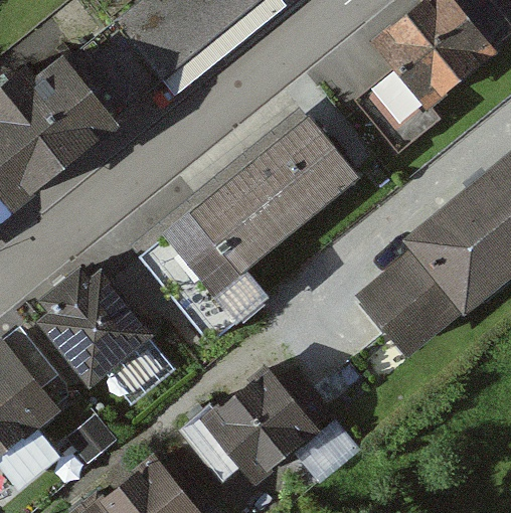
[(142,0),(67,60),(117,123),(263,0),(142,0)]
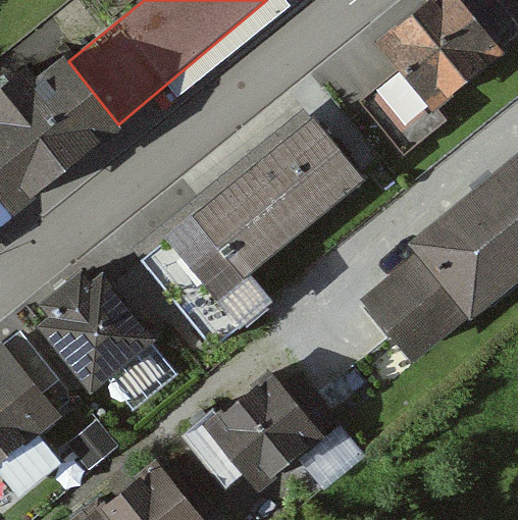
[(517,41),(517,20),(501,0),(438,0),(383,46),(403,69),(365,101),(409,154),(446,123),(434,111),(517,41)]
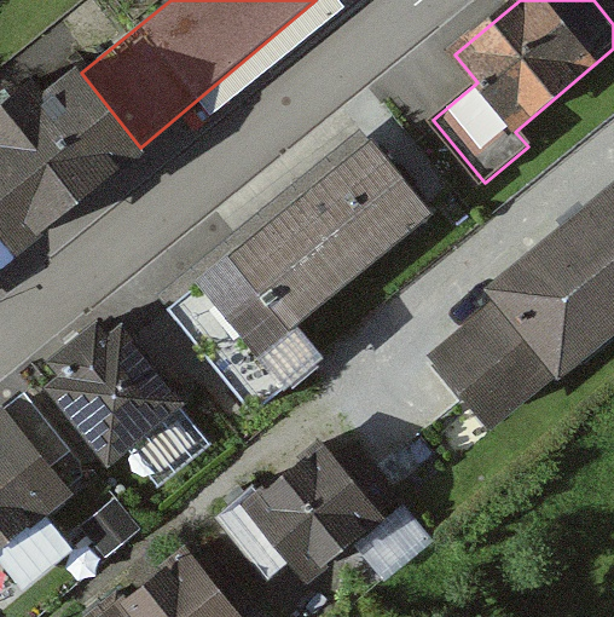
[(140,148),(81,73),(47,99),(36,85),(0,113),(0,229),(18,253),(145,154),(140,148)]
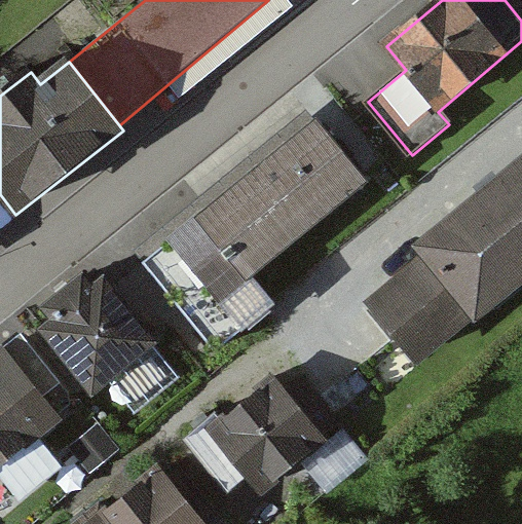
[(366,182),(319,121),(140,260),(215,354),(275,308),(249,273),(366,182)]
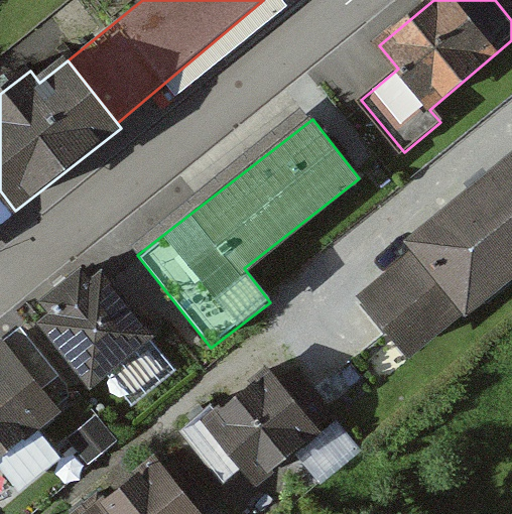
[(511,277),(511,160),(355,291),(412,360),(511,277)]
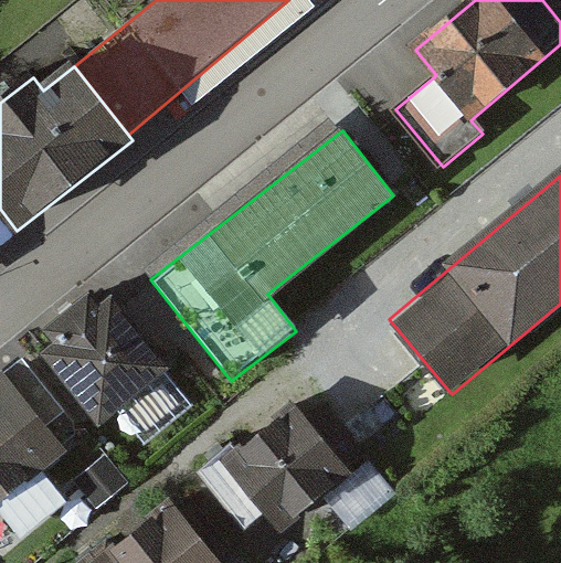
[(166,371),(106,297),(40,351),(99,424),(166,371)]
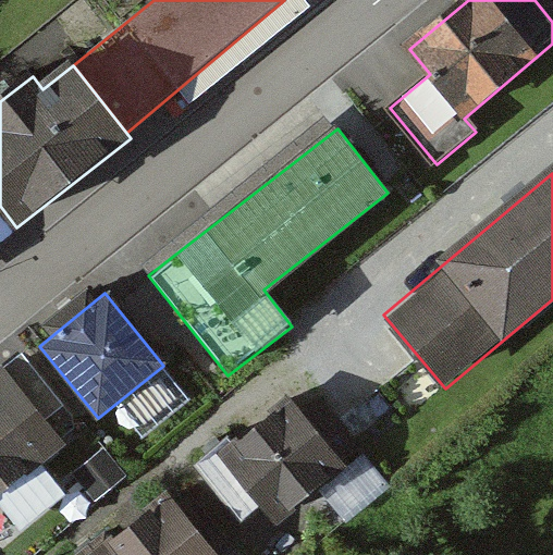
[(348,469),(293,402),(216,465),(270,532),(348,469)]
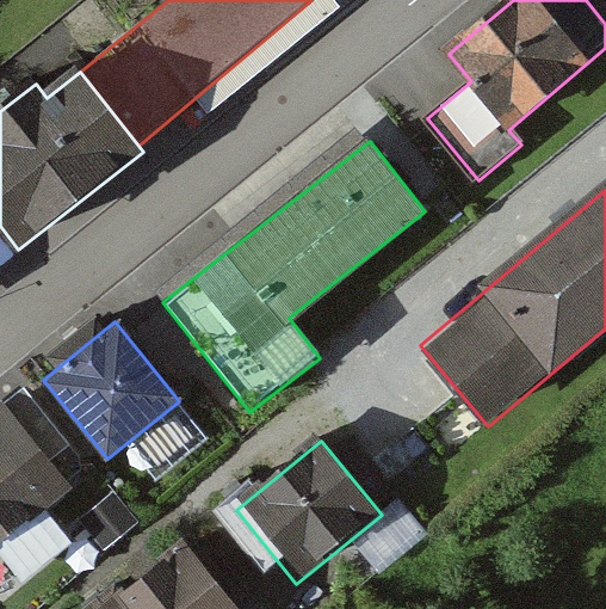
[(0,543),(49,502),(0,443),(0,543)]
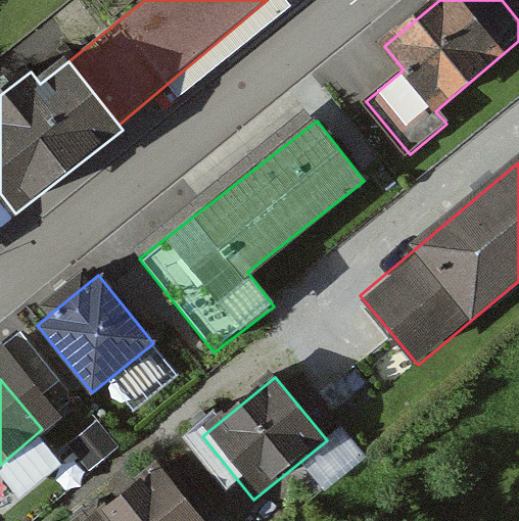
[(94,419),(64,442),(85,469),(115,445),(94,419)]
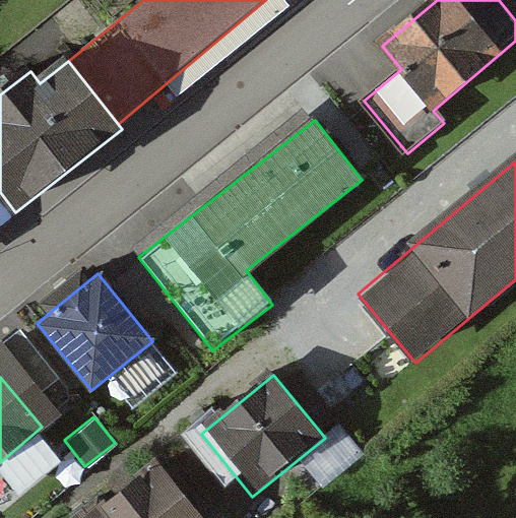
[(203,517),(163,466),(95,517),(203,517)]
